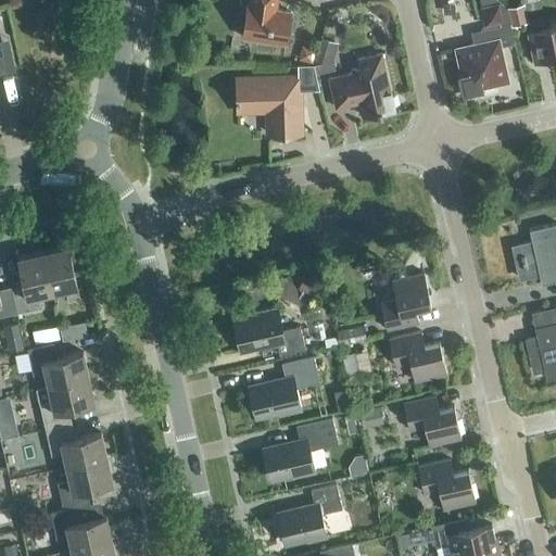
[(275,10),(276,0),(249,0),(249,5),(247,5),(242,38),(285,45),(290,12),(275,10)]
